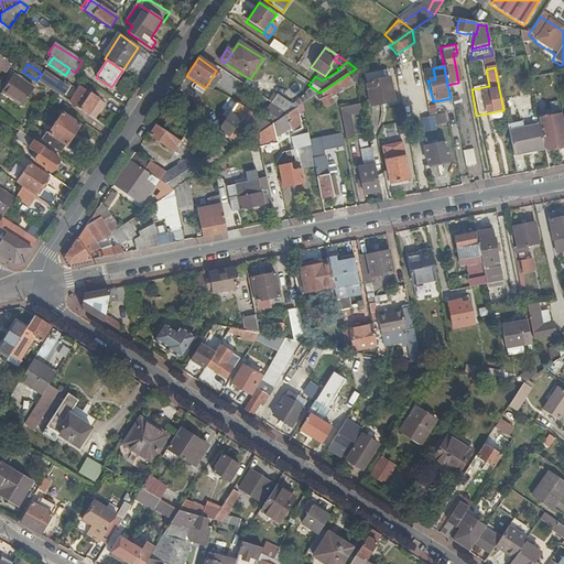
[(75,73),(69,68),(65,75),(71,78),(75,73)]
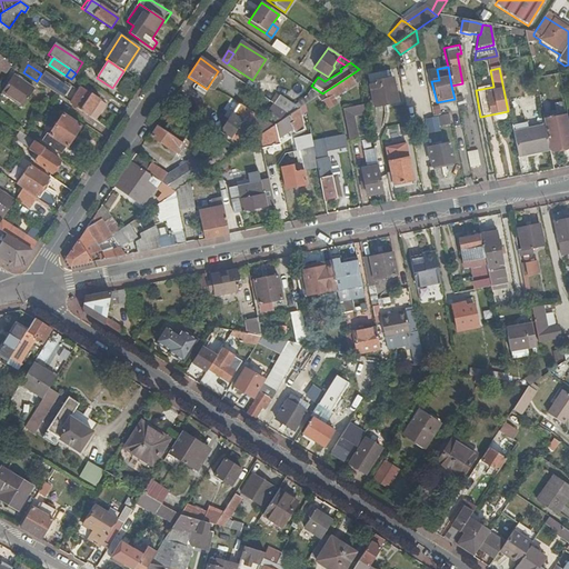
[(41,73),(37,81),(60,98),(67,89),(42,72),(41,73)]
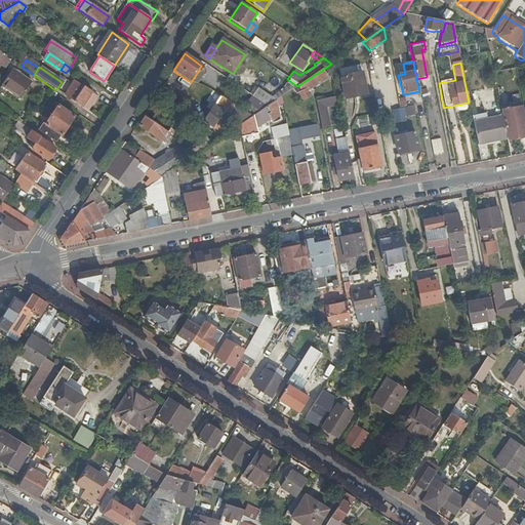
[(327,67),(297,86),(293,88),(301,102),(311,95),(308,90),(329,77),(325,73),(329,70),(327,67)]
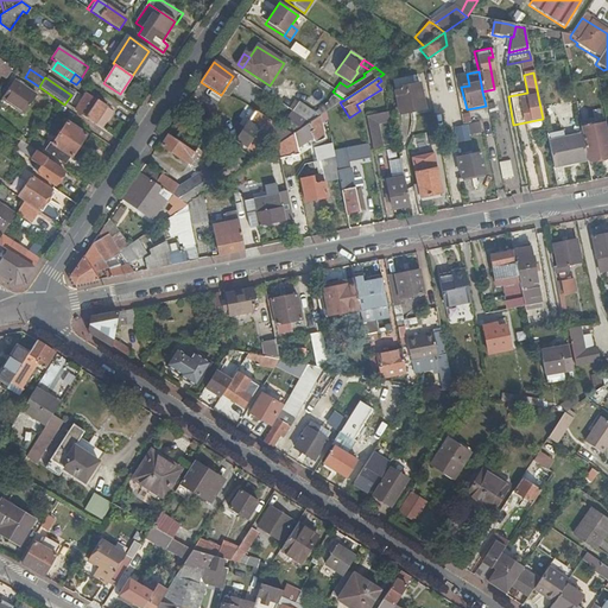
[(13,82),(2,99),(14,107),(24,113),(35,96),(13,82)]
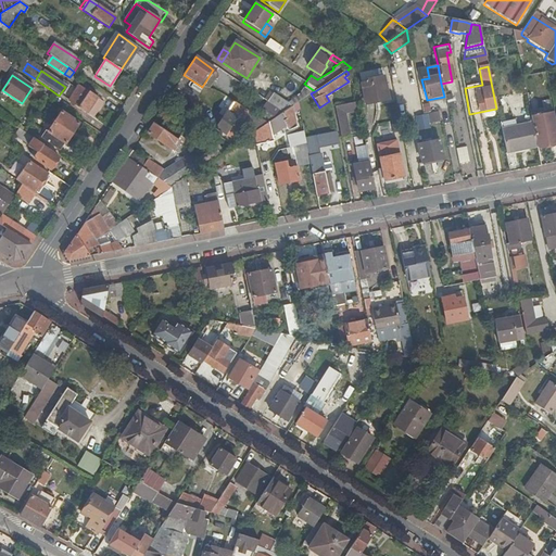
[(362,84),(366,105),(389,101),(384,77),(371,80),(371,81),(362,84)]
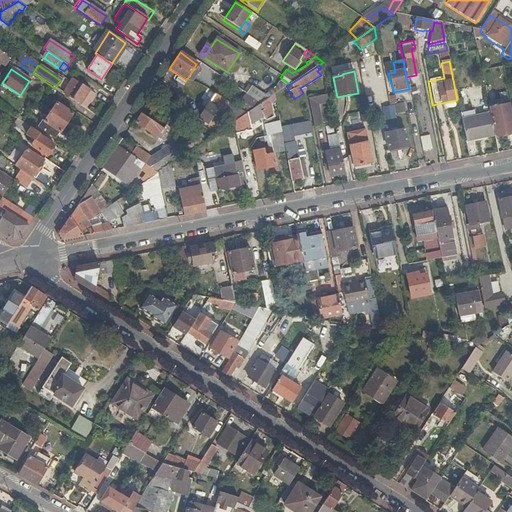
[(264,95),(251,87),(246,94),(260,104),(274,94),(286,86),(290,84),(280,77),(274,87),(264,95)]
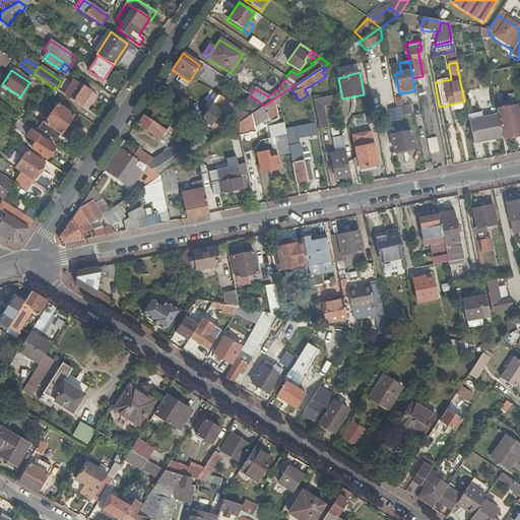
[(90,91),(72,79),(63,94),(80,106),(90,91)]
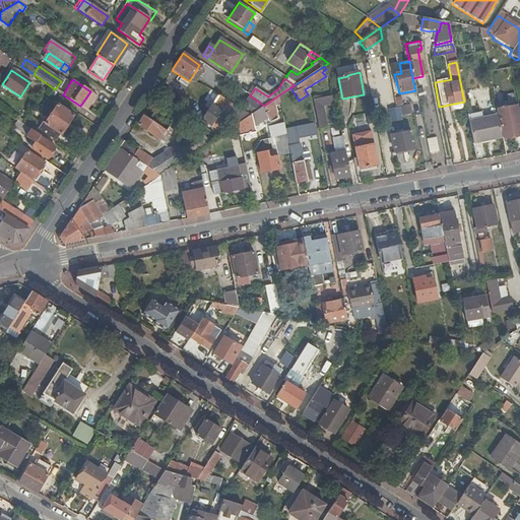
[(95,94),(90,91),(80,106),(85,109),(95,94)]
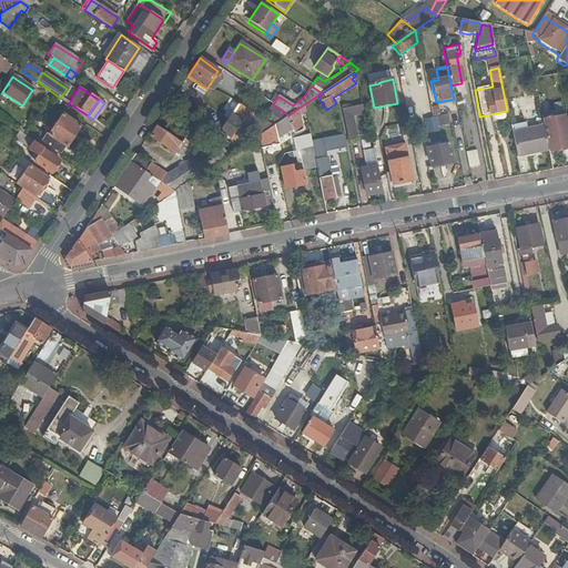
[(261,134),(259,135),(261,149),(279,145),(275,133),(287,125),(292,133),(302,129),(298,117),(305,113),(304,104),(288,115),(272,127),(261,134)]
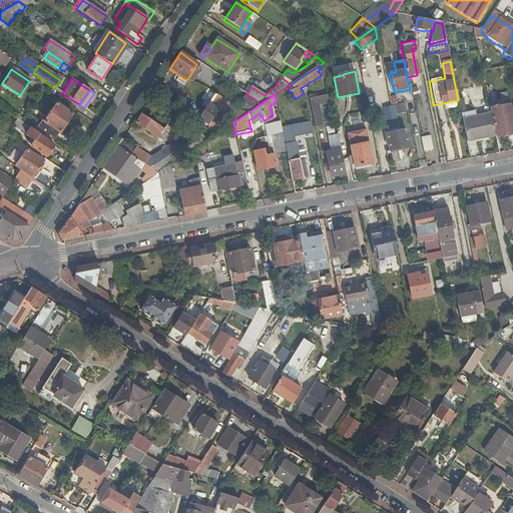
[(246,94),(245,94),(235,108),(245,114),(261,104),(246,94)]
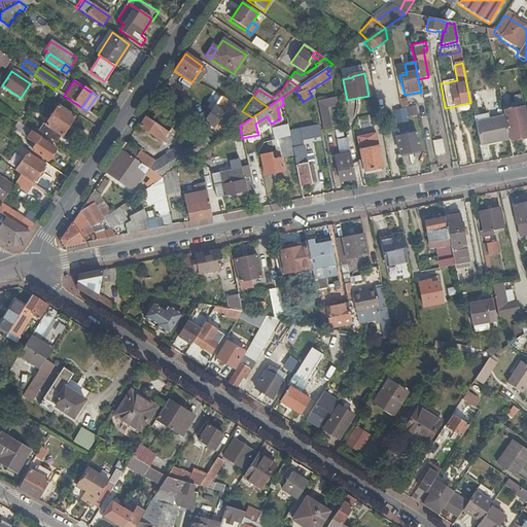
[(218,133),(229,116),(242,125),(252,117),(242,111),(220,98),(204,124),(218,133)]
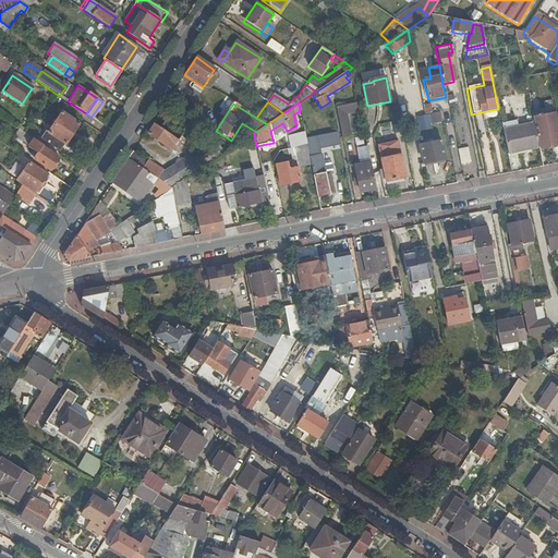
[(359,104),(336,108),(341,137),(350,135),(347,118),(347,116),(361,112),(359,104)]
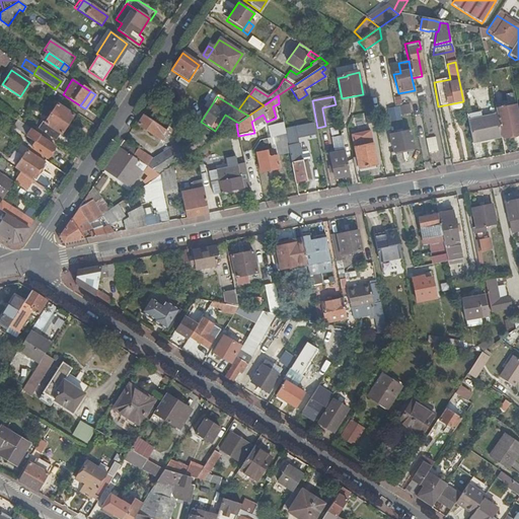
[(45,117),(48,119),(40,130),(56,141),(73,115),(57,104),(51,113),(49,110),(45,117)]
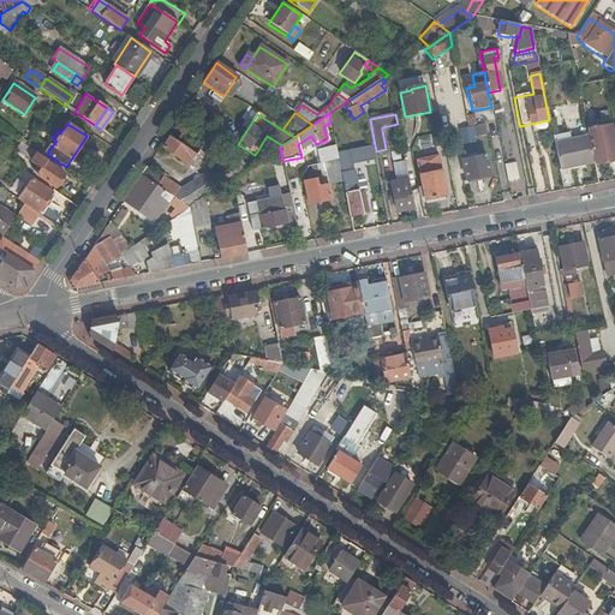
[(595,143),(589,144),(592,165),(614,160),(614,159),(611,139),(604,141),(603,135),(593,137),(595,143)]
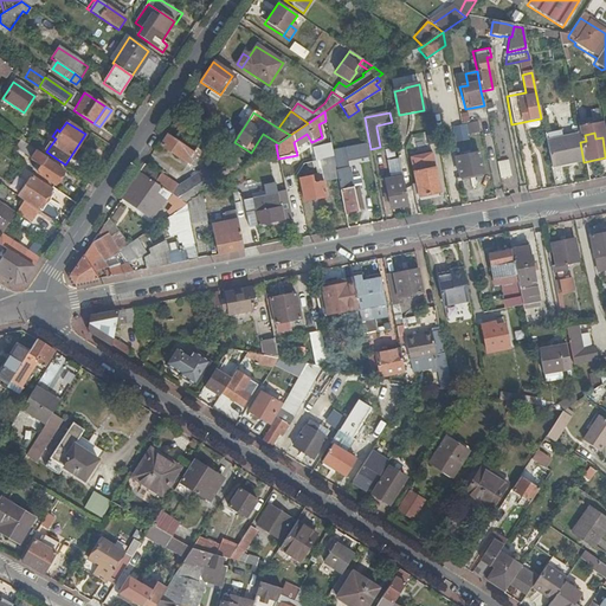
[(579,135),(546,142),(549,155),(552,169),(584,162),(580,142),(579,135)]
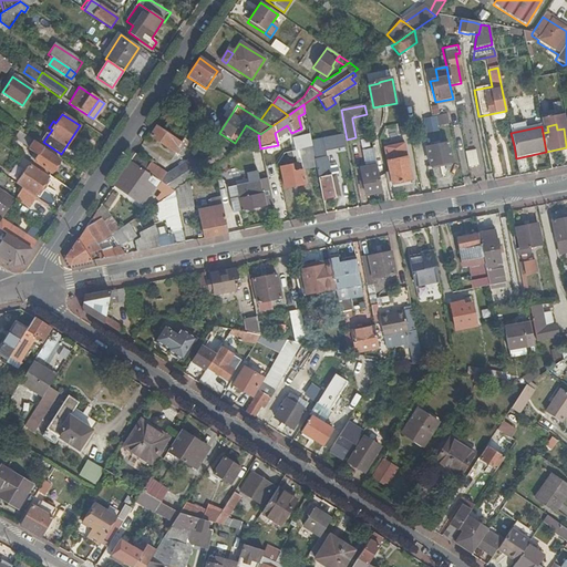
[(151,137),(178,155),(185,146),(181,143),(164,131),(157,127),(151,137)]
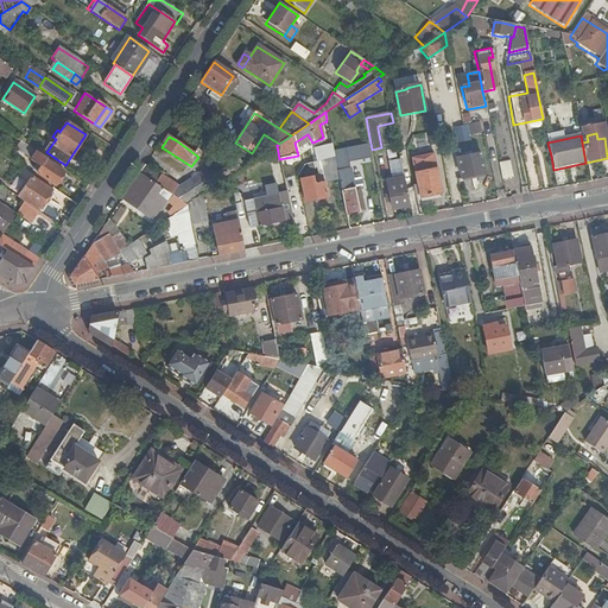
[(20,140),(17,146),(27,152),(30,147),(25,144),(20,140)]
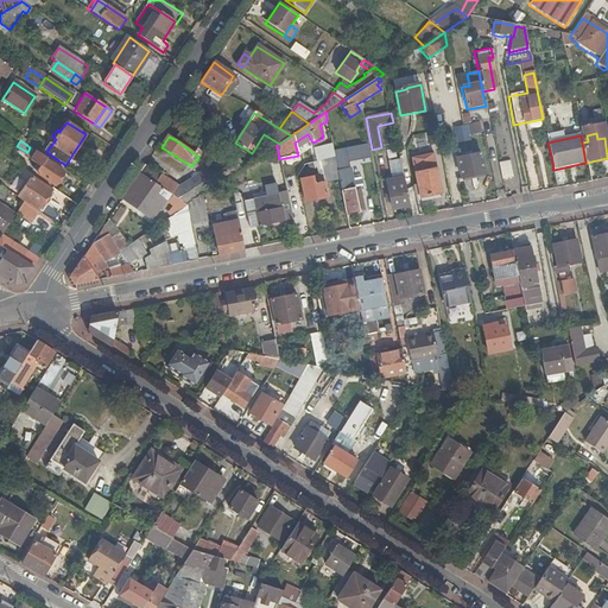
[(316,154),(310,156),(311,164),(334,159),(333,152),(331,143),(316,147),(316,154)]
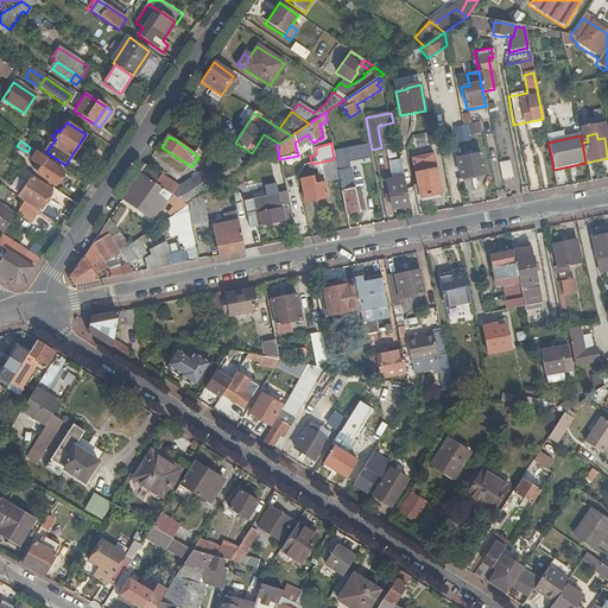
[(333,152),(334,159),(339,181),(341,195),(344,194),(348,215),(358,213),(356,202),(362,200),(361,194),(355,195),(349,163),(371,159),(368,145),(333,152)]
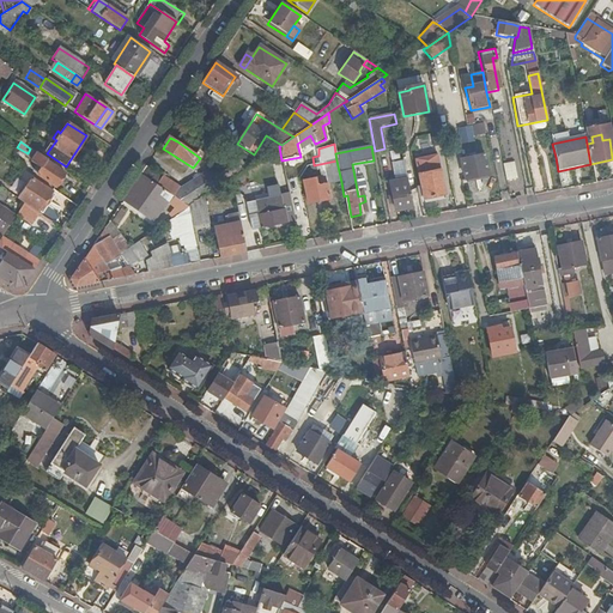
[(62,175),(44,163),(47,159),(30,149),(28,153),(25,157),(31,162),(30,163),(40,169),(36,176),(54,188),(62,175)]
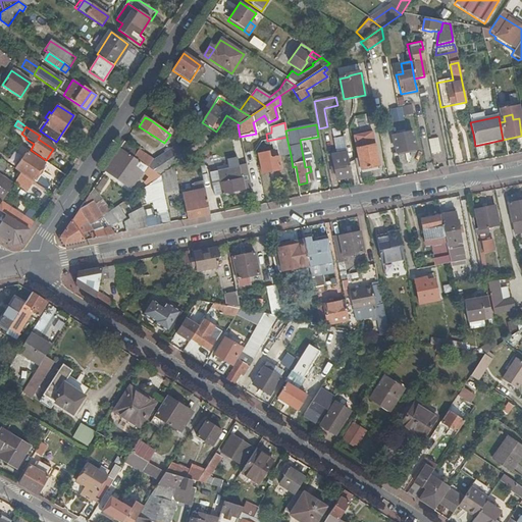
[(355,143),(356,151),(360,170),(377,167),(373,147),(372,140),(370,129),(356,133),(356,129),(352,131),(355,143)]
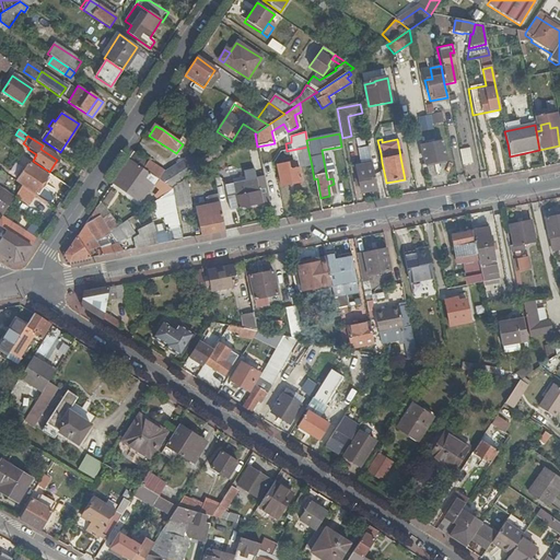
[(428,146),(420,148),(423,165),(445,161),(442,143),(433,144),(432,141),(427,142),(428,146)]
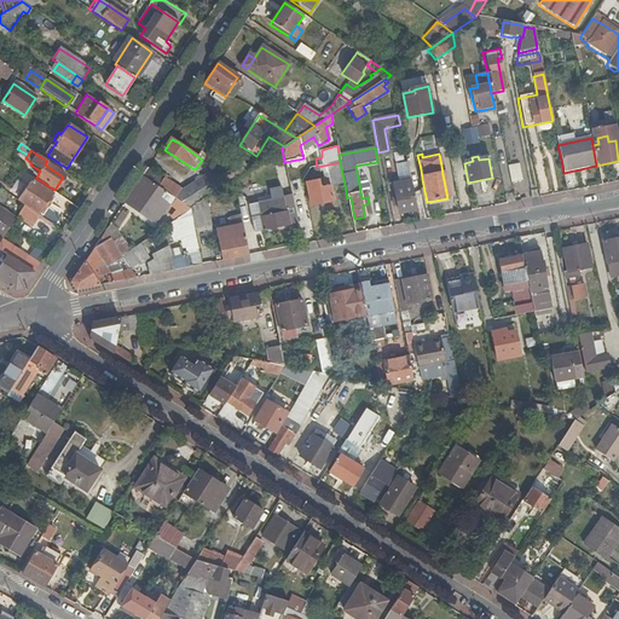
[(333,202),(329,187),(345,184),(340,162),(317,167),(318,172),(322,171),(323,180),(306,184),(310,207),(333,202)]
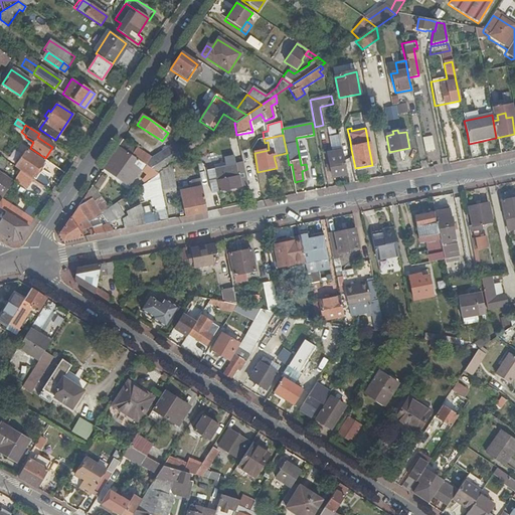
[(123,140),(118,147),(157,174),(158,174),(166,168),(151,159),(136,149),(133,154),(128,150),(131,145),(123,140)]
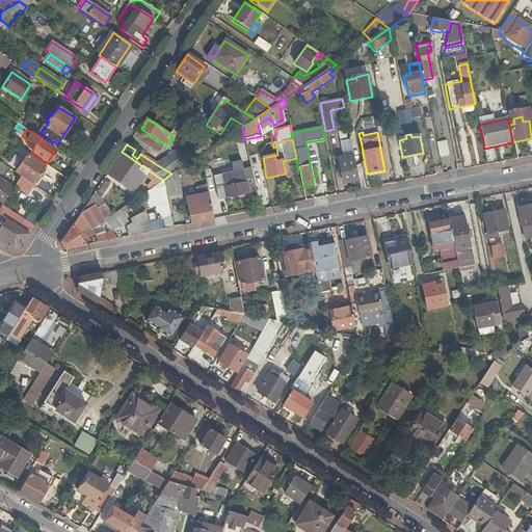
[(201,155),(186,144),(156,164),(171,174),(177,170),(201,155)]
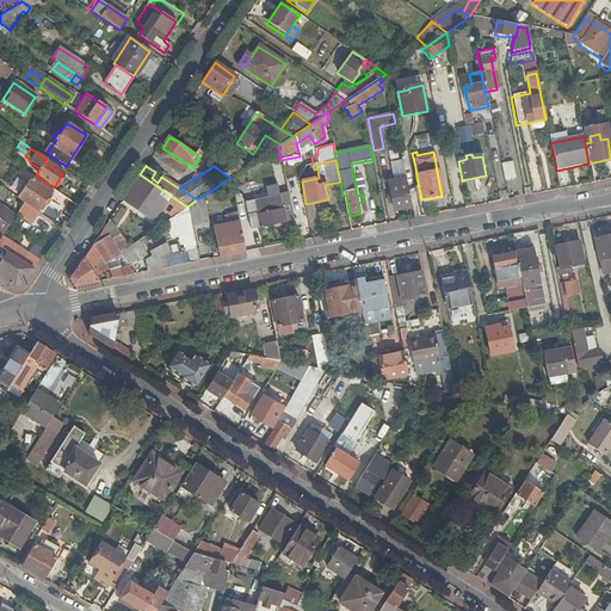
[(510,166),(500,167),(503,181),(512,179),(510,166)]
